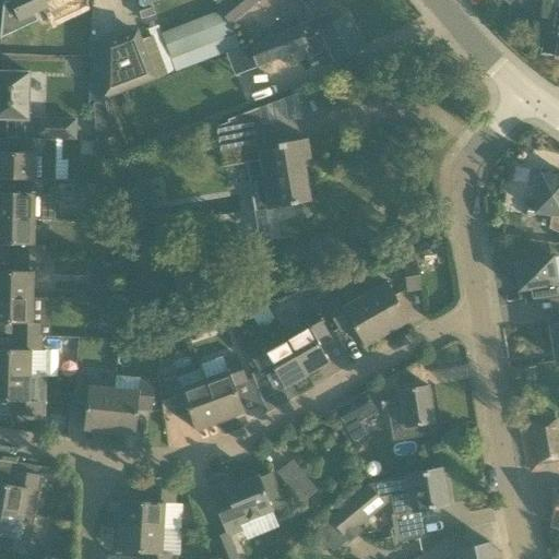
[(2,16),(0,35),(0,39),(1,38),(2,37),(37,21),(34,14),(47,8),(44,0),(9,0),(10,0),(3,3),(2,16)]
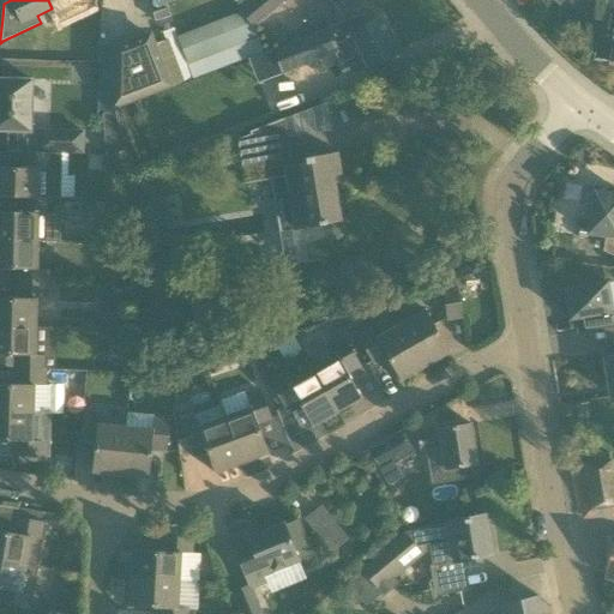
[(163,0),(172,11),(187,0),(163,0)]
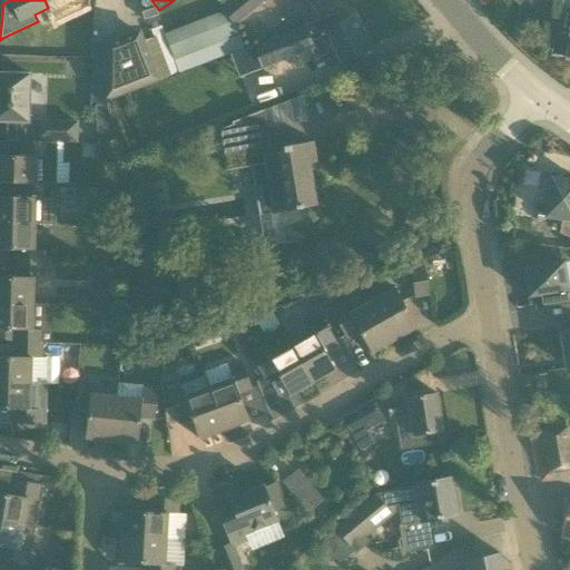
[(234,0),(223,9),(236,25),(267,0),(234,0)]
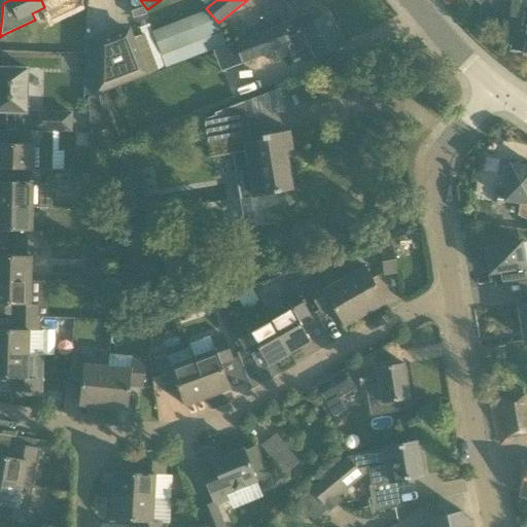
[(278,0),(289,15),(310,0),(278,0)]
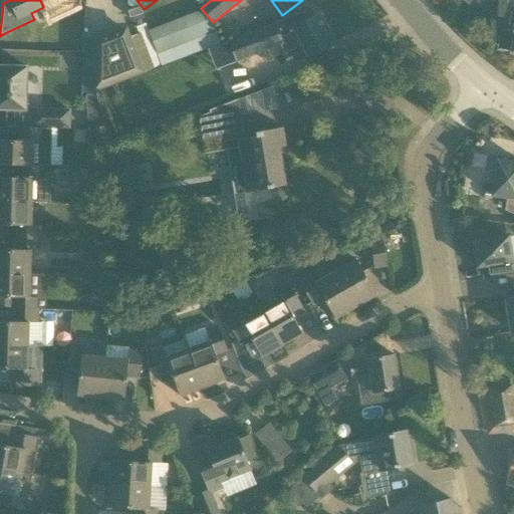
[(138,33),(136,34),(149,68),(153,67),(154,69),(220,44),(213,22),(201,8),(191,16),(149,32),(145,23),(136,26),(138,33)]
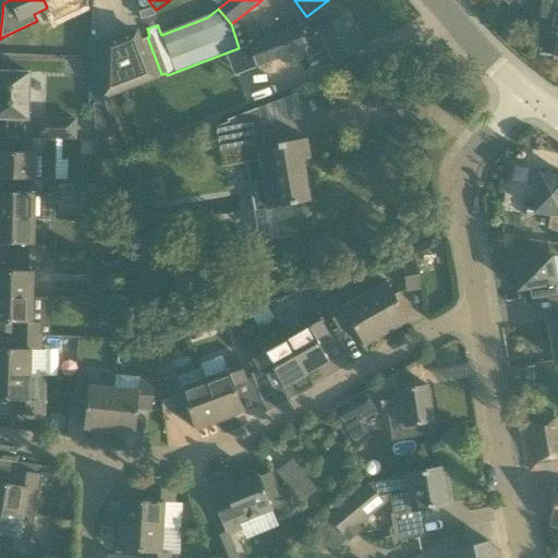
[(298,26),(247,45),(255,67),(303,49),(308,59),(328,49),(335,61),(342,58),(362,48),(346,15),(335,22),(330,13),(298,25),(298,26)]
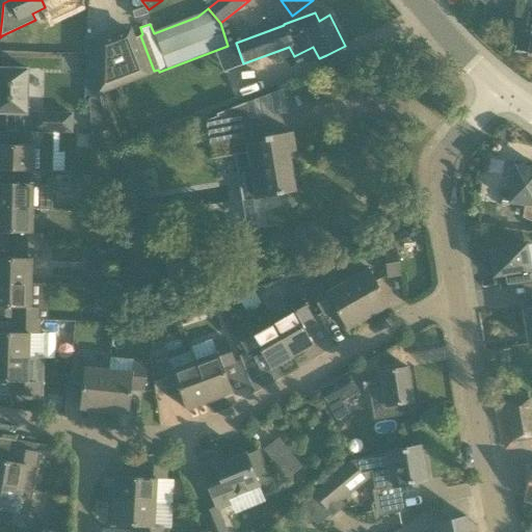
[(140,35),(132,37),(130,31),(101,42),(100,91),(154,71),(140,35)]
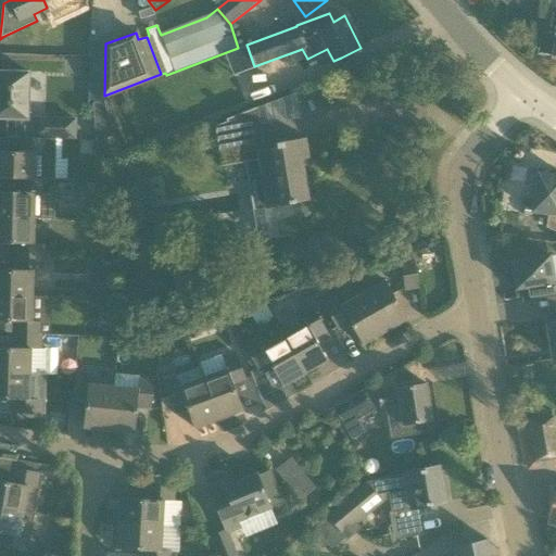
[(28,72),(0,71),(0,117),(27,118),(28,72)]
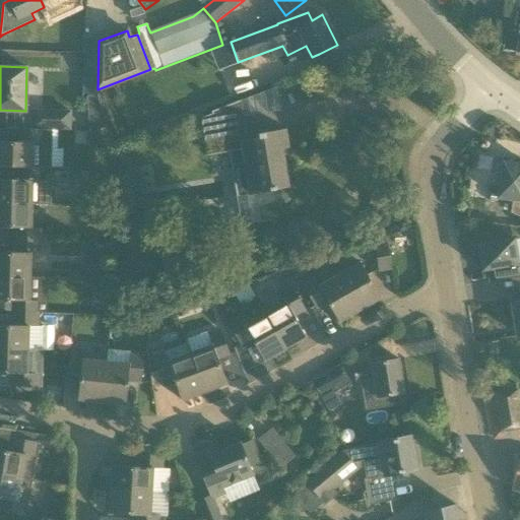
[(246,133),(240,101),(210,111),(211,114),(200,118),(204,140),(246,133)]
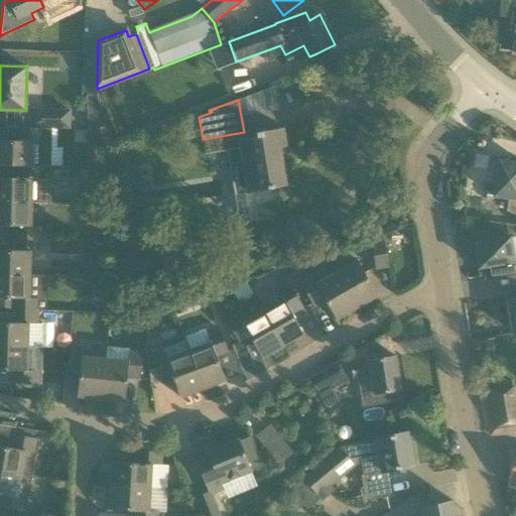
[(32,128),(69,129),(70,111),(33,109),(32,128)]
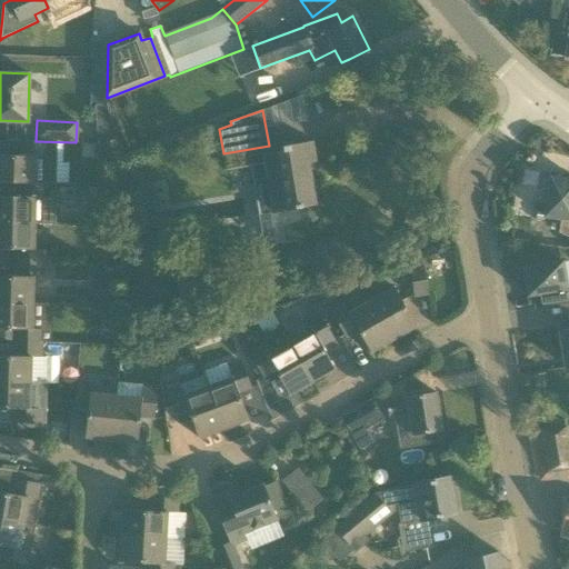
[(118,139),(97,147),(105,167),(126,159),(118,139)]
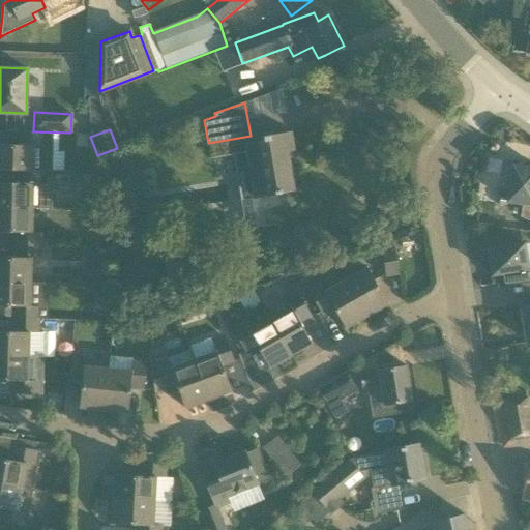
[(16,145),(0,144),(0,169),(16,170),(33,170),(33,169),(43,170),(45,133),(36,133),(17,131),(16,145)]
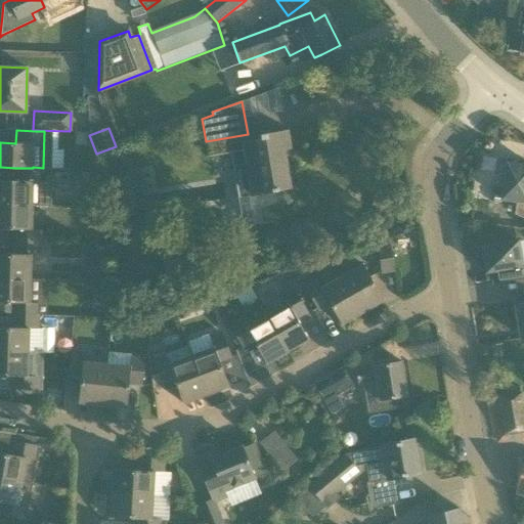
[(237,197),(252,194),(290,187),(285,156),(282,157),(281,149),(289,147),(286,131),(260,135),(261,138),(243,141),(245,149),(230,153),(237,197)]
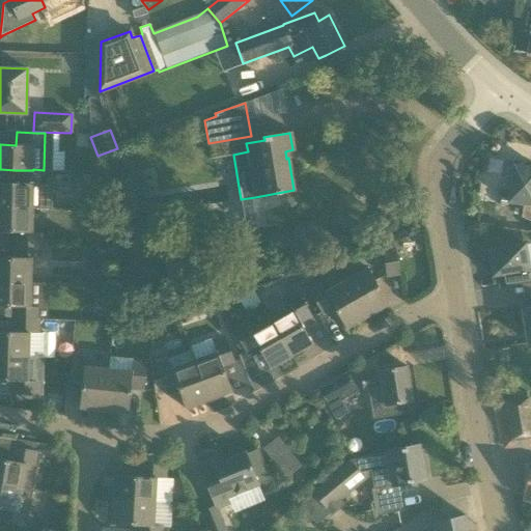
[(530,221),(530,167),(512,165),(507,202),(523,204),(521,217),(530,221)]
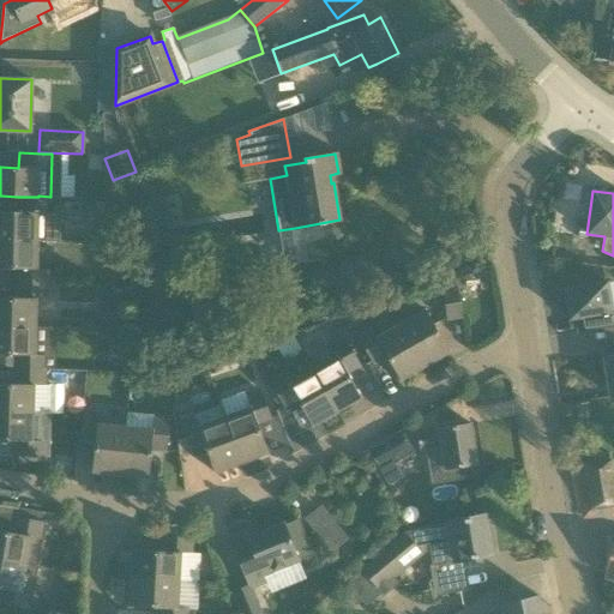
[(18,212),(0,211),(0,239),(38,240),(60,241),(60,215),(82,216),(83,197),(61,197),(60,197),(50,197),(38,196),(38,197),(18,197),(18,212)]
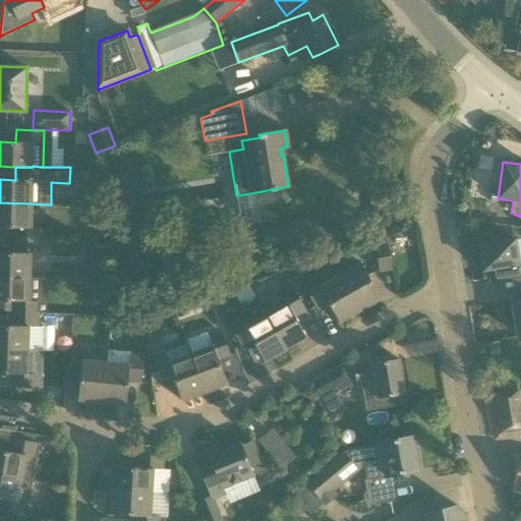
[(33,204),(0,203),(0,227),(13,228),(13,240),(40,241),(40,228),(32,228),(33,204)]
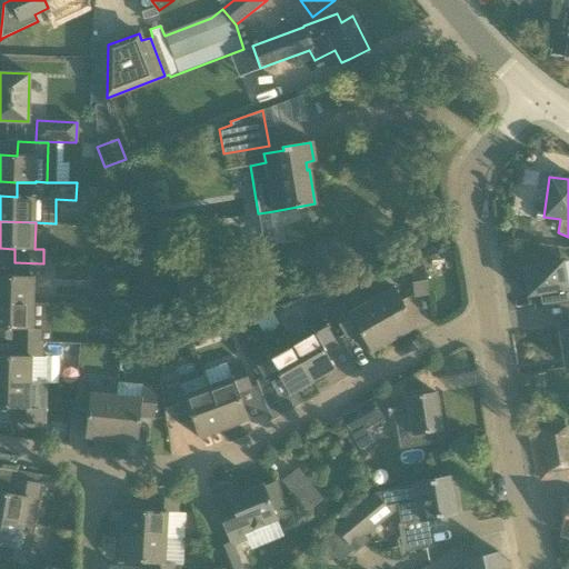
[(522,270),(519,270),(521,288),(526,287),(527,296),(540,293),(542,307),(563,303),(568,302),(562,261),(545,265),(522,268),(522,270)]
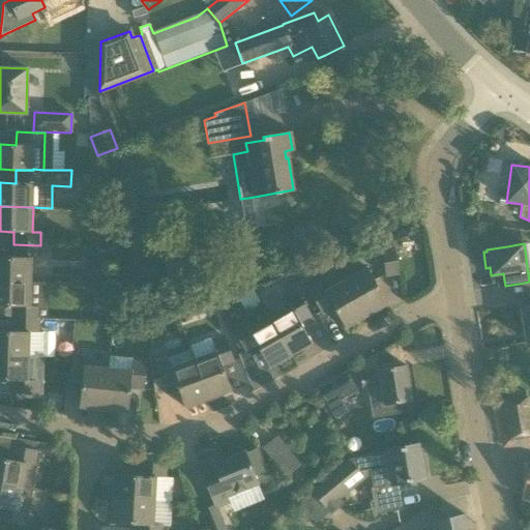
[(40,245),(13,244),(13,257),(0,256),(0,281),(30,282),(31,258),(39,258),(40,245)]
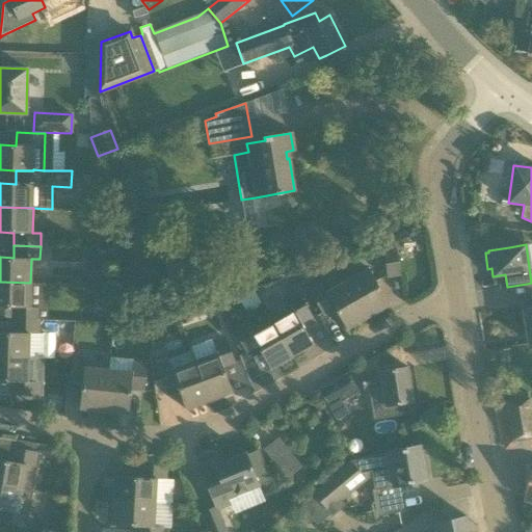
[(382,250),(387,277),(400,275),(396,248),(382,250)]
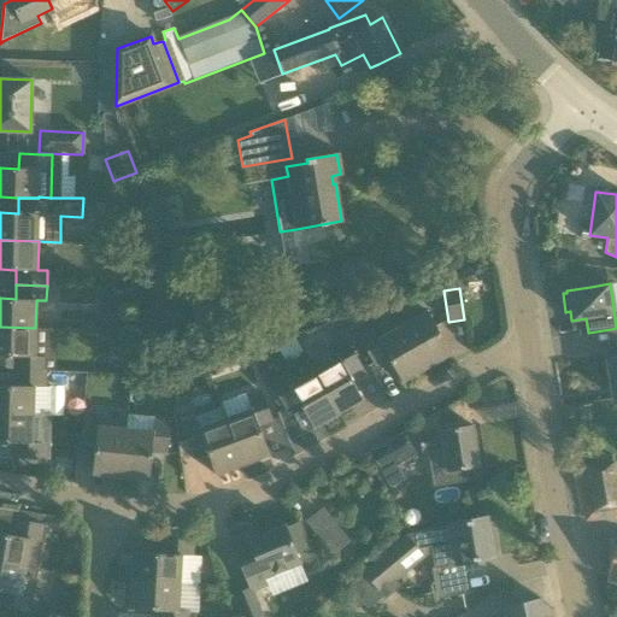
[(401,324),(427,369),(451,354),(427,310),(401,324)]
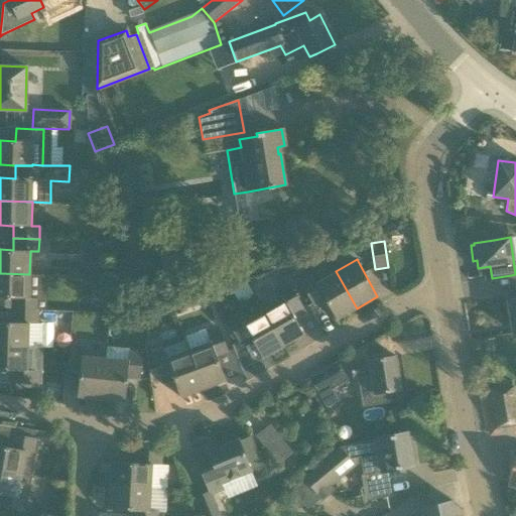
[(336,319),(357,308),(336,271),(315,283),(311,276),(299,282),(312,305),(324,299),(336,319)]
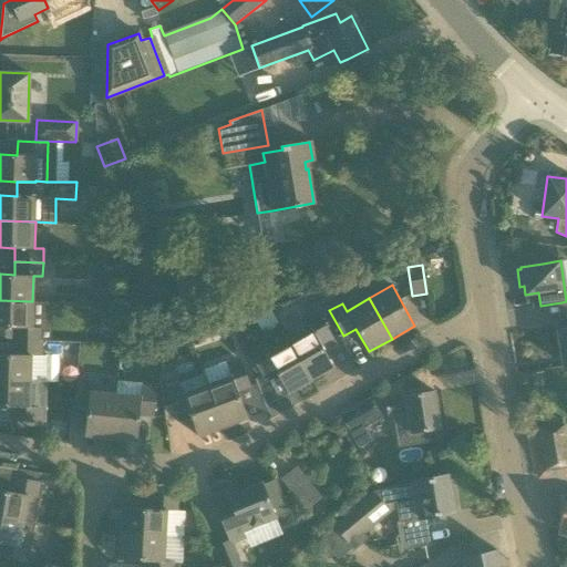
[(32,301),(0,300),(0,327),(13,328),(12,341),(41,341),(41,329),(32,329),(32,301)]
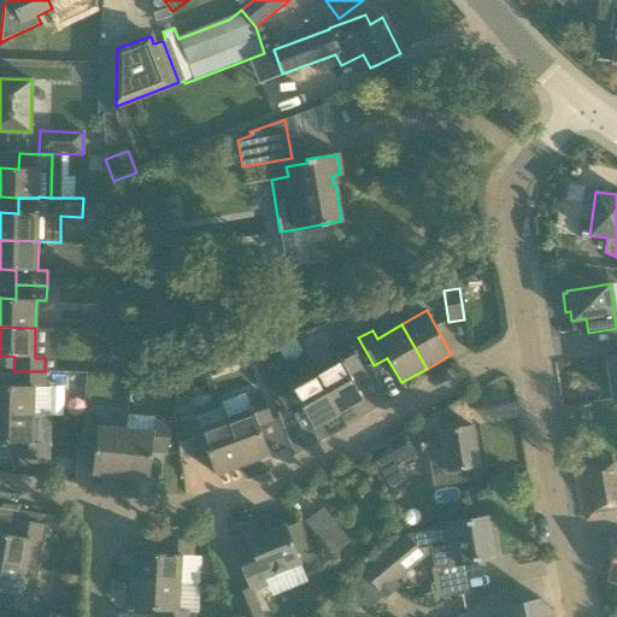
[(338,358),(313,371),(338,415),(363,400),(348,375),(362,368),(346,340),(333,347),(338,358)]
